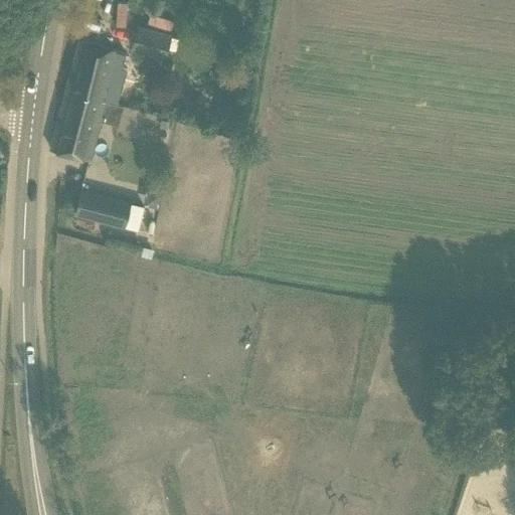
[(132,49),(165,58),(168,49),(172,37),(138,27),(132,49)]
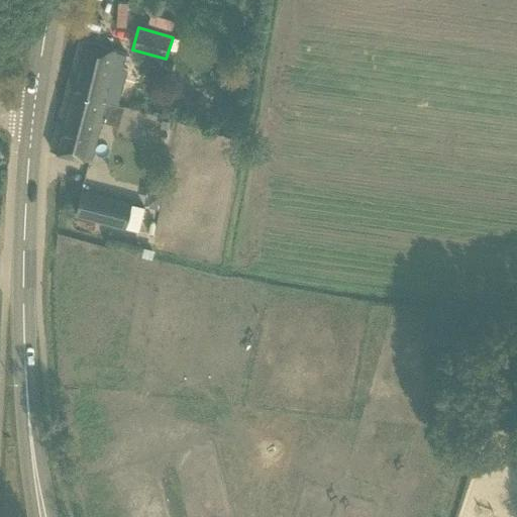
[(173,37),(169,49),(176,50),(179,39),(173,37)]
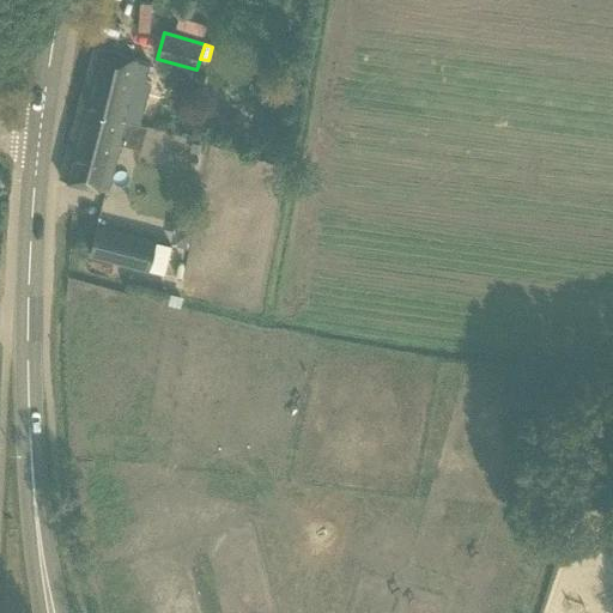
[(95,48),(78,109),(119,120),(125,121),(139,126),(150,83),(145,82),(149,65),(135,61),(135,59),(117,54),(95,48)]
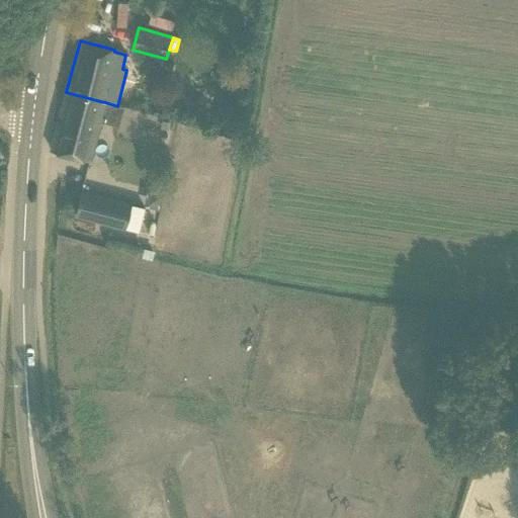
[(59,117),(51,150),(70,155),(89,160),(105,102),(100,101),(66,92),(59,117)]
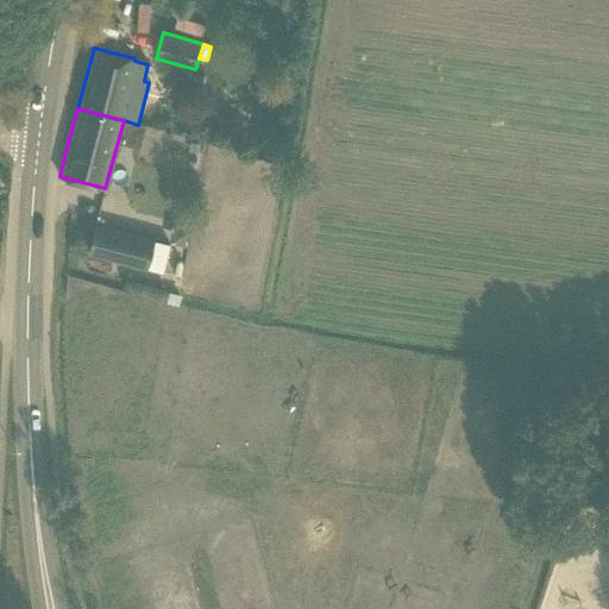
[(152,239),(95,224),(87,252),(145,268),(152,239)]
